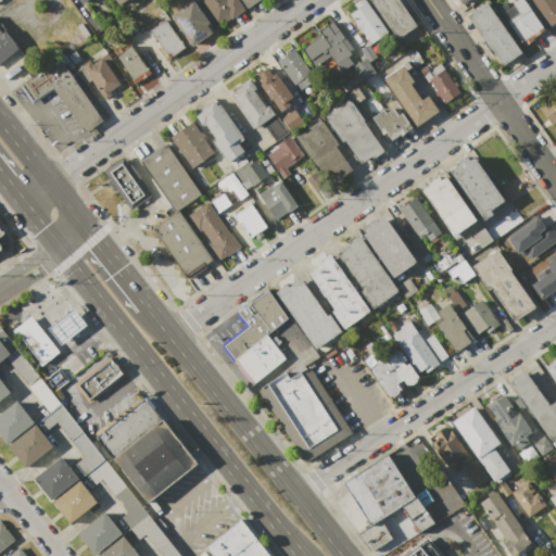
[(191,0),(193,0),(210,22),(206,24),(212,33),(191,47),(169,15),(191,0)]
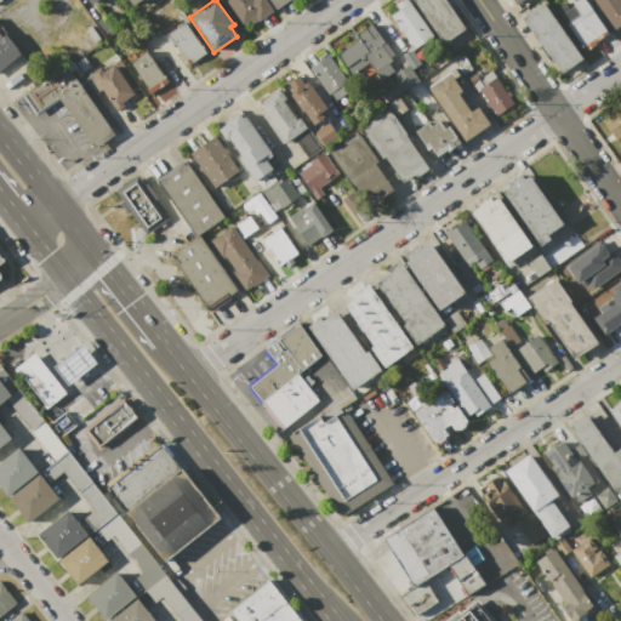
[(223,0),(265,0),(273,11),(258,21),(257,20),(251,23),(250,21),(241,26),(223,0)]
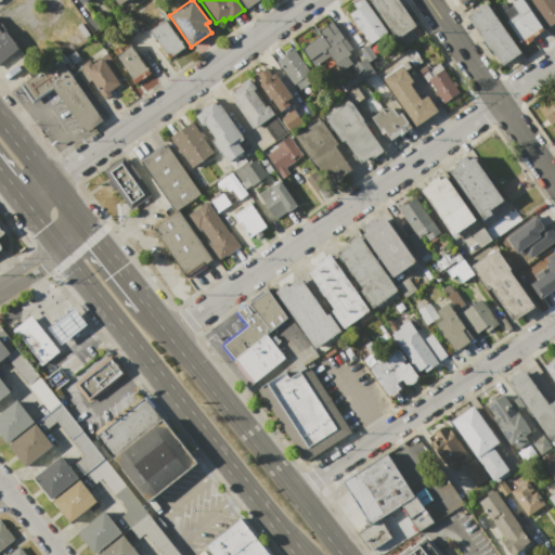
[(259,0),(246,9),(240,0),(259,0)]
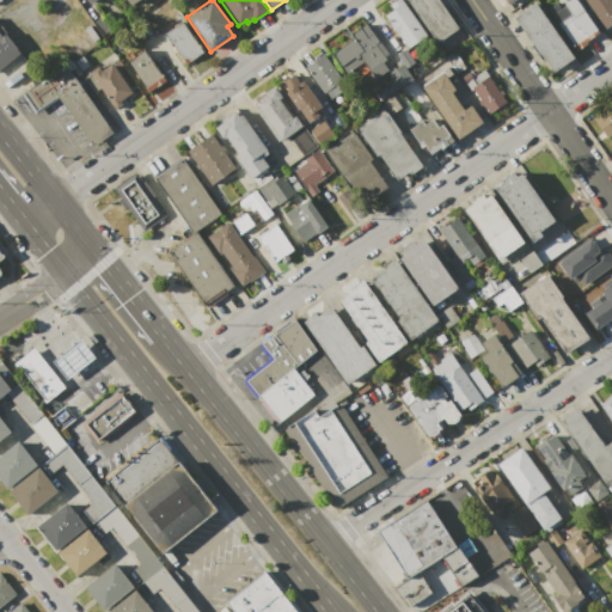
[(402,0),(427,36),(407,49),(384,16),(393,10),(390,5),(397,0),(402,0)]
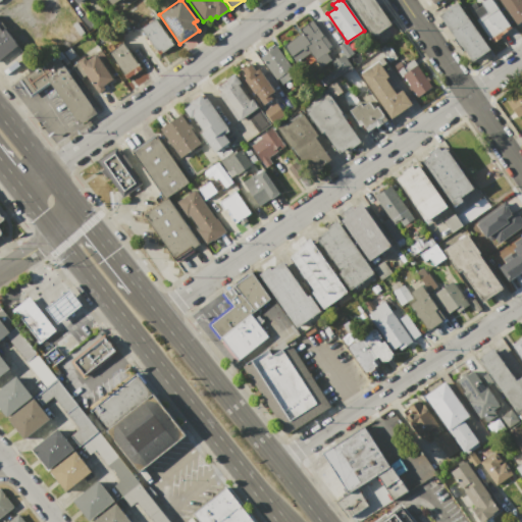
[(374,0),(390,23),(372,36),(348,0),(374,0)]
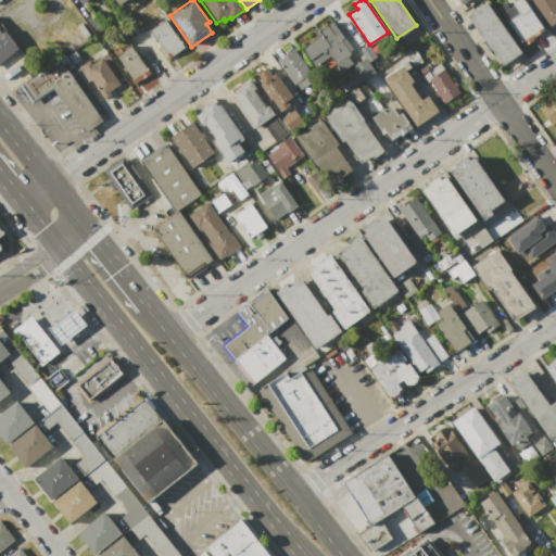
[(497,8),(505,1),(509,8),(513,4),(512,2),(515,0),(523,0),(544,29),(532,39),(533,40),(525,47),(497,8)]
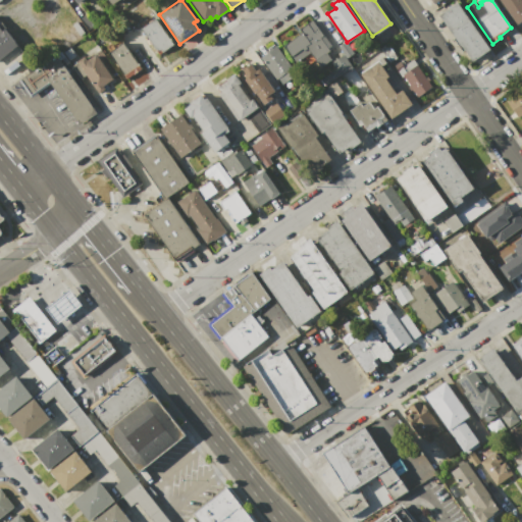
[(499,0),(520,0),(521,2),(521,20),(517,24),(499,0)]
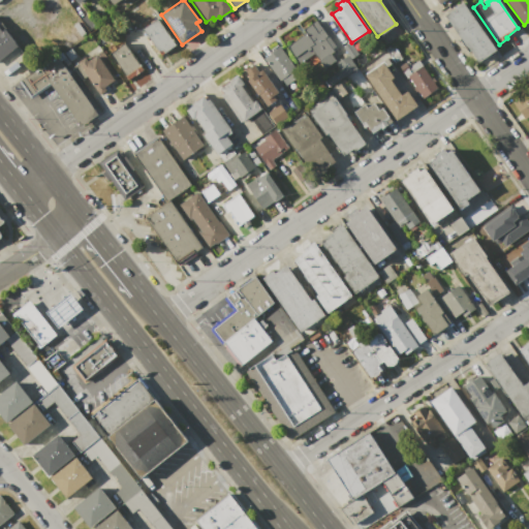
[(444,16),(463,2),(496,50),(477,63),(444,16)]
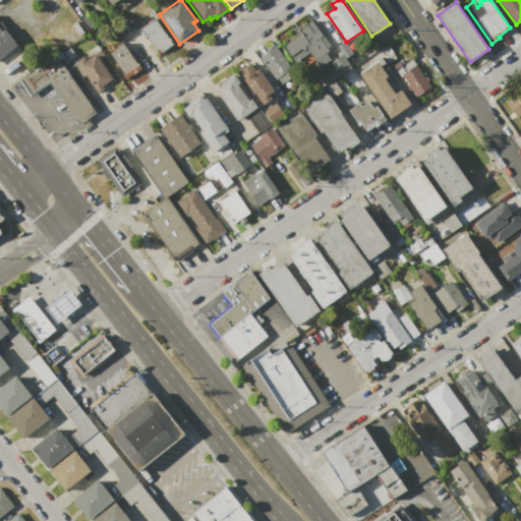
[(80,18),(85,14),(93,24),(87,29),(80,18)]
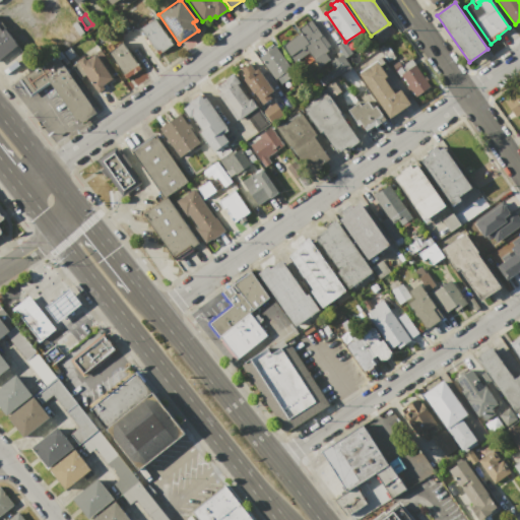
[(155,18),(173,44),(161,52),(159,50),(156,52),(140,28),(155,18)]
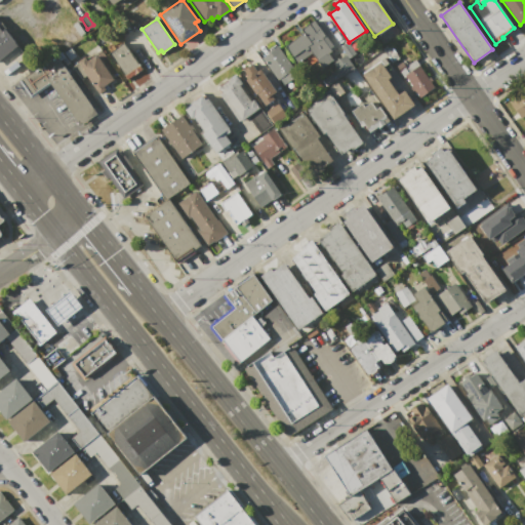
[(314,19),(333,47),(330,48),(332,51),(327,54),(331,59),(314,72),(305,59),(297,65),(285,45),(303,33),(300,29),(314,19)]
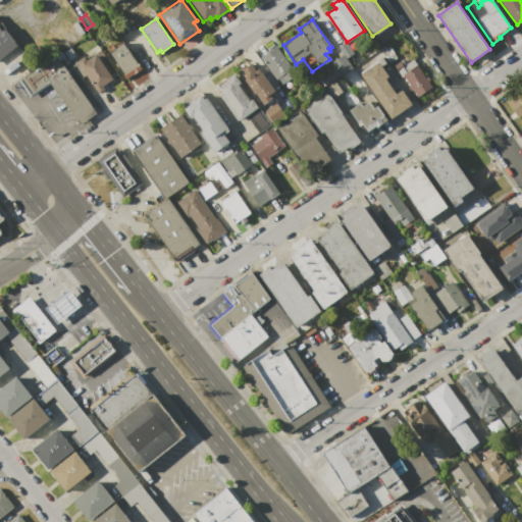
[(71,23),(76,20),(85,32),(79,35),(71,23)]
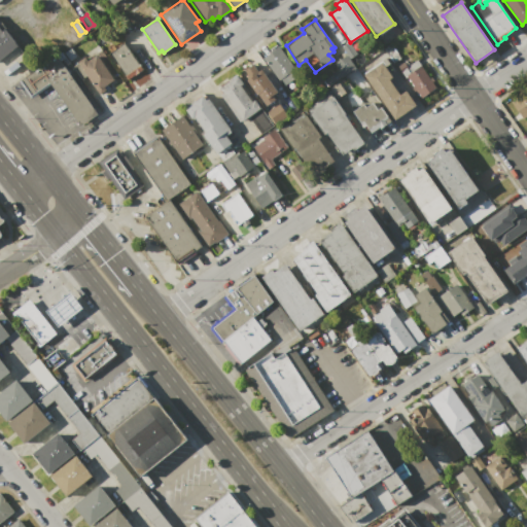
[(4,29),(18,46),(0,59),(0,31),(1,31),(4,29)]
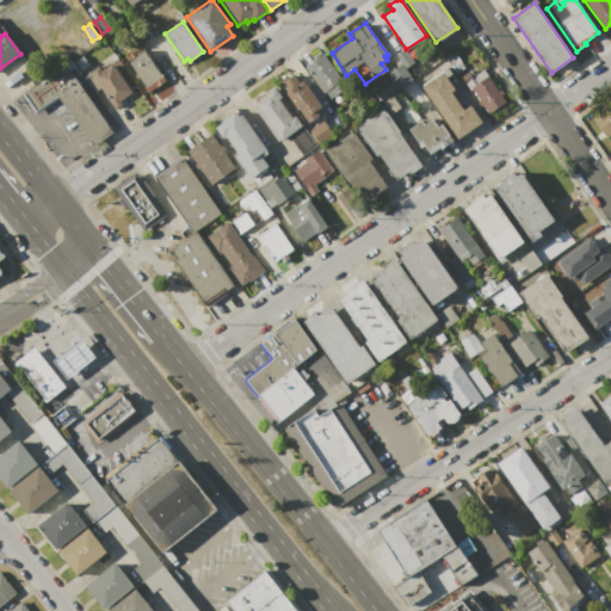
[(143,50),(165,81),(148,93),(127,61),(143,50)]
